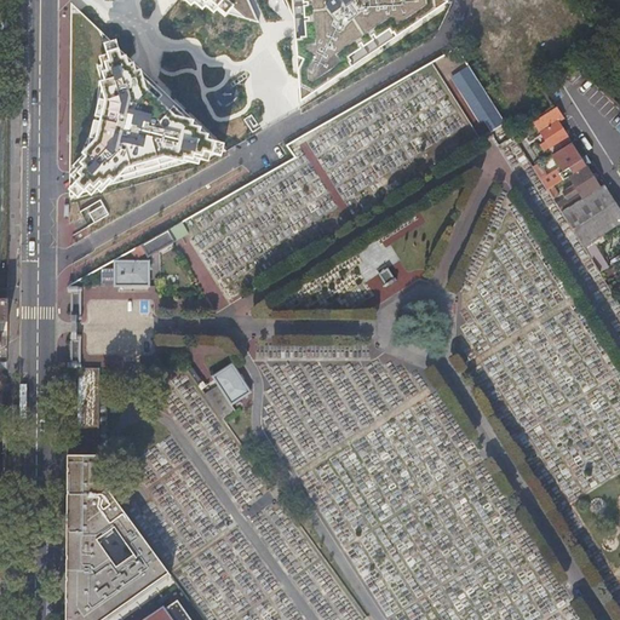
[(75,0),(70,0),(69,202),(128,178),(135,173),(139,167),(143,161),(145,149),(160,155),(200,149),(204,138),(153,76),(75,0)]
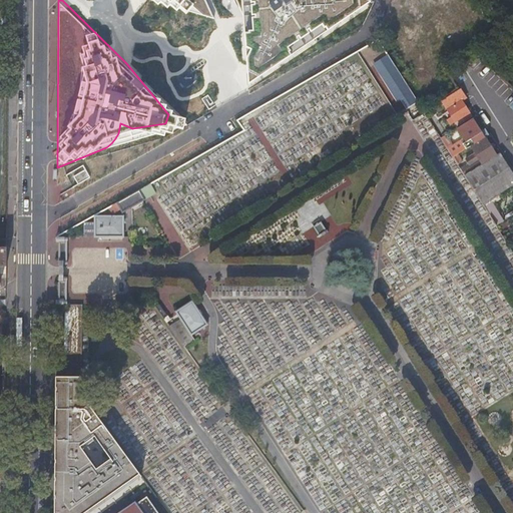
[(156,0),(209,17),(201,0),(156,0)]
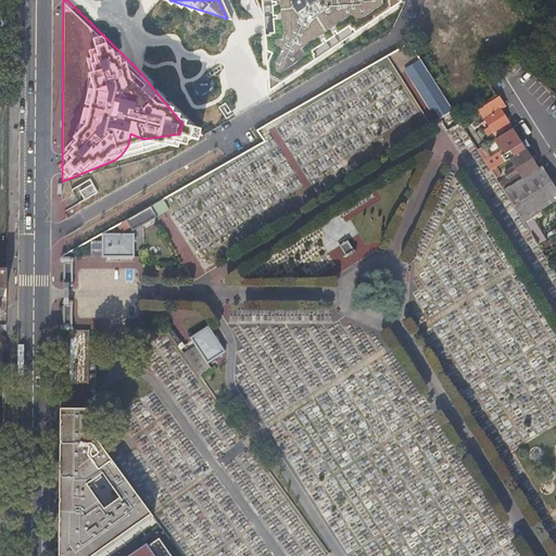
[(400,1),(396,0),(251,0),(253,2),(261,1),(260,43),(255,50),(258,80),(258,90),(400,1)]
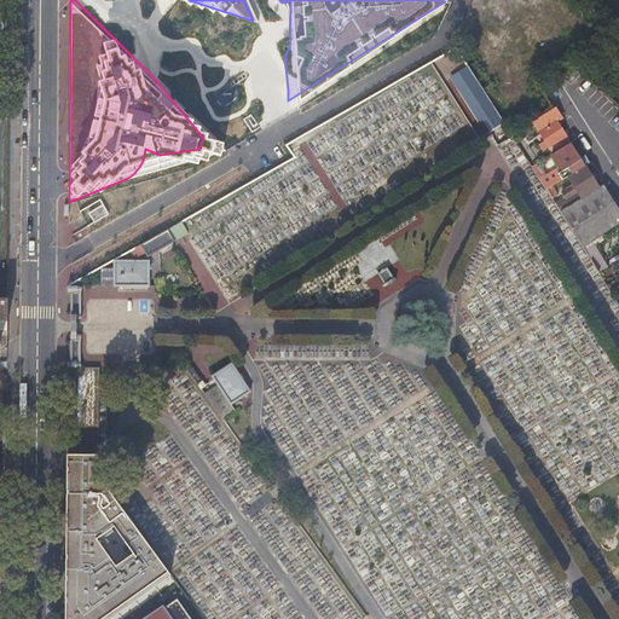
[(475,15),(489,15),(490,1),(476,0),(475,15)]
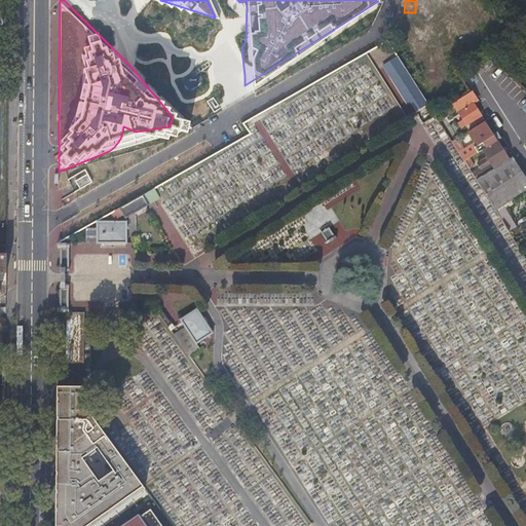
[(405,67),(399,58),(387,64),(393,74),(405,67)]
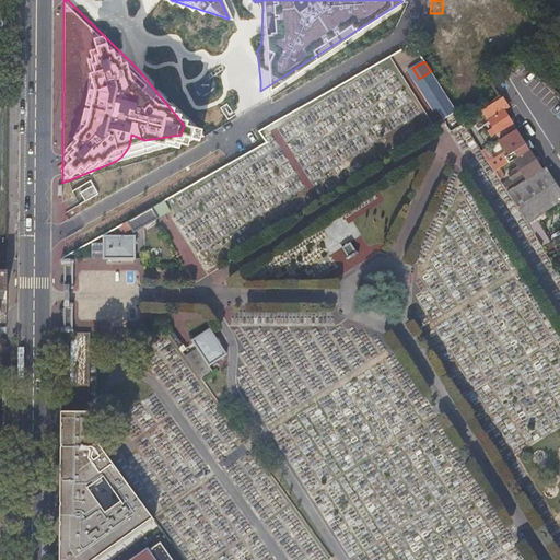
[(431,71),(419,79),(422,83),(434,76),(431,71)]
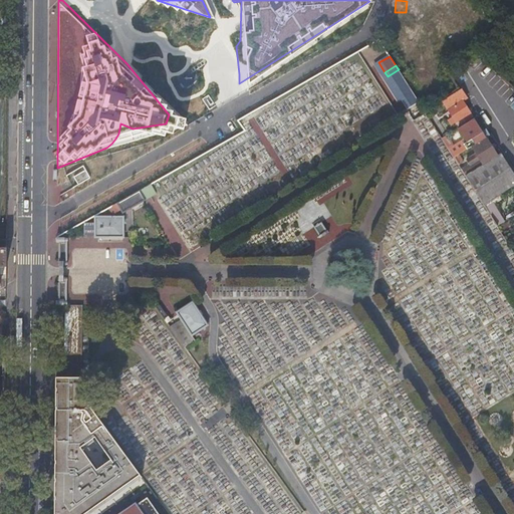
[(399,69),(388,76),(384,78),(392,89),(405,80),(399,69)]
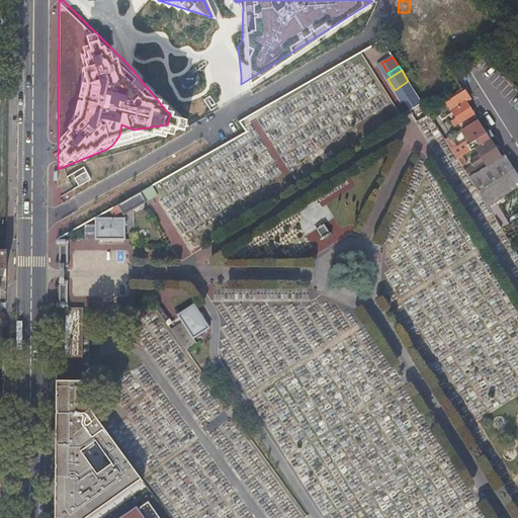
[(464,89),(445,101),(455,118),(451,120),(454,125),(462,120),(465,124),(476,117),(465,101),(469,98),(464,89)]
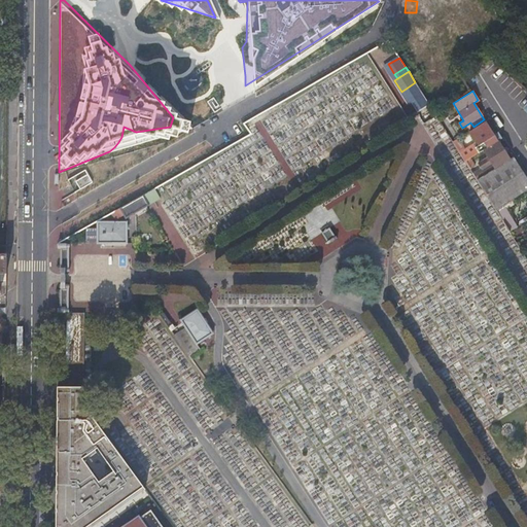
[(429,104),(423,96),(413,103),(418,111),(429,104)]
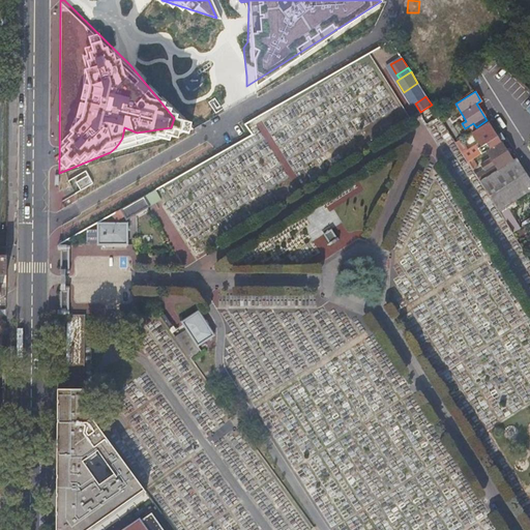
[(460,140),(455,142),(468,162),(475,156),(486,150),(500,141),(504,138),(501,133),(496,136),(487,122),(472,133),(478,143),(466,150),(460,140)]
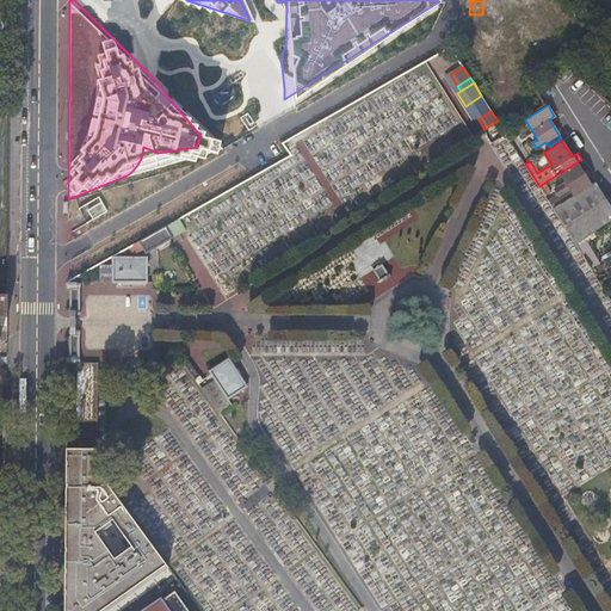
[(576,162),(560,173),(565,180),(555,185),(559,191),(568,185),(573,195),(587,185),(596,180),(591,173),(585,177),(576,162)]
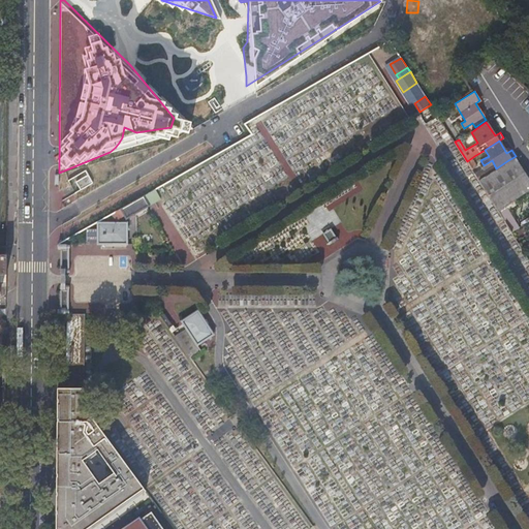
[(474,156),(467,161),(470,166),(477,161),(474,156)]
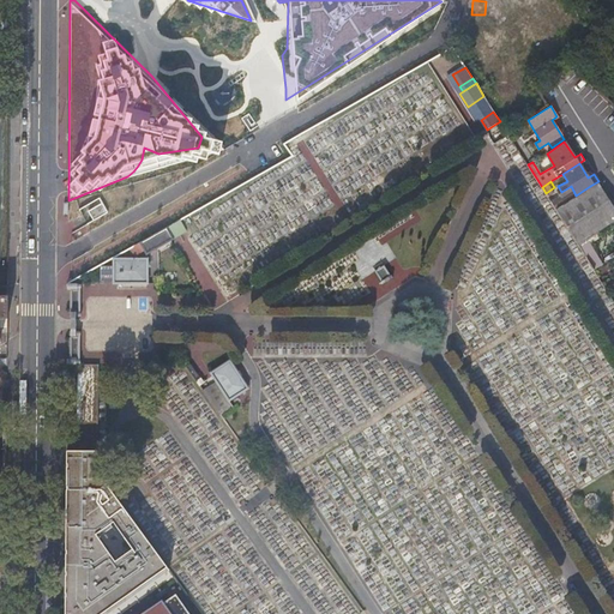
[(613,206),(599,181),(590,186),(613,222),(613,220),(613,206)]
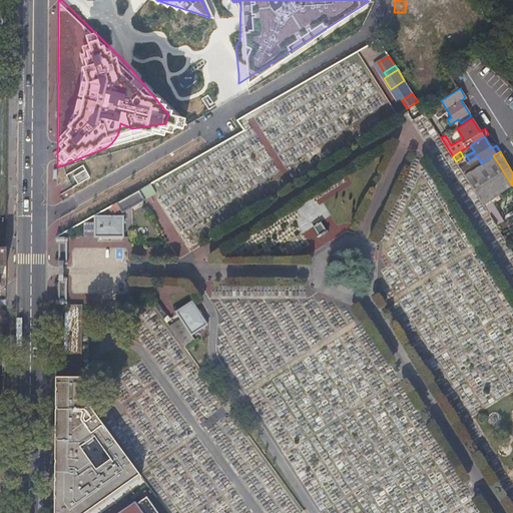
[(471,169),(464,173),(483,203),(512,185),(493,155),(481,163),(471,169)]
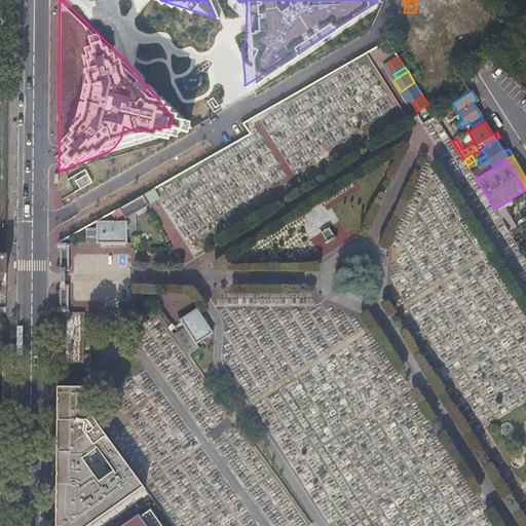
[(478,166),(471,171),(476,178),(483,174),(478,166)]
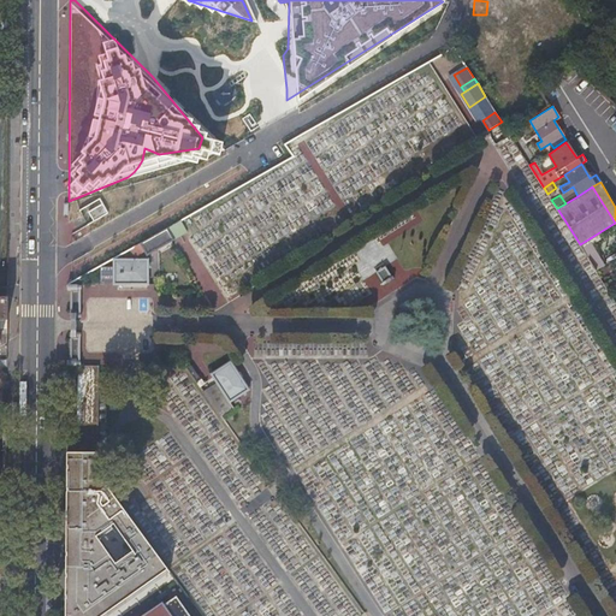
[(105,214),(108,211),(104,202),(90,209),(95,219),(105,214)]
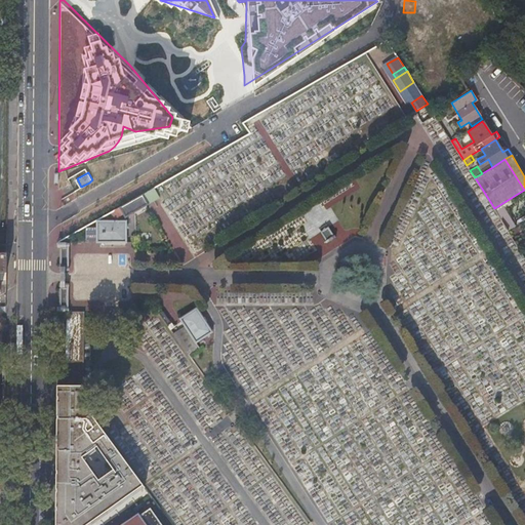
[(159,198),(153,188),(119,207),(125,216),(159,198)]
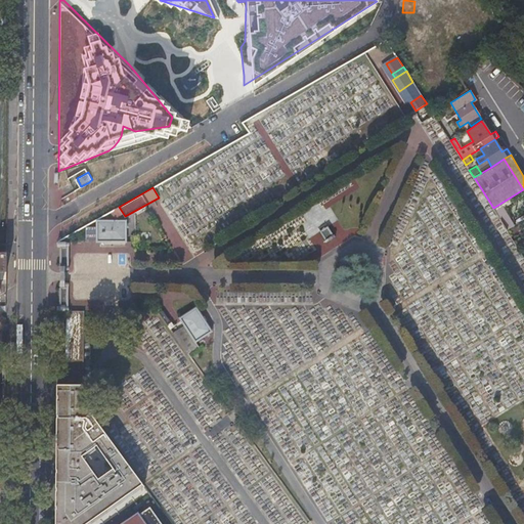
[(523,190),(523,189),(493,208),(507,229),(520,220),(515,211),(523,205),(523,190)]
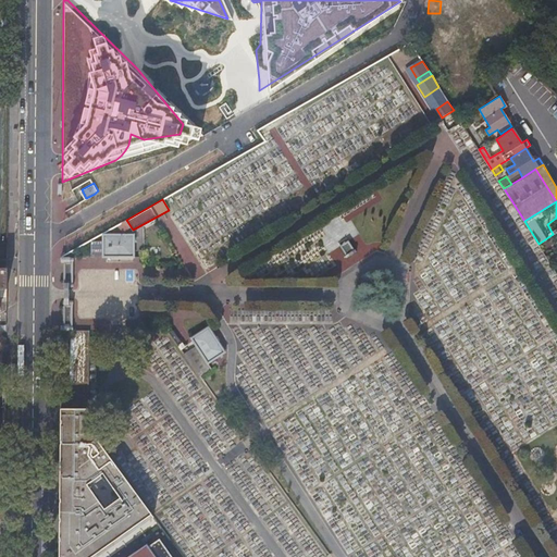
[(102,257),(134,257),(134,234),(102,234),(102,257)]
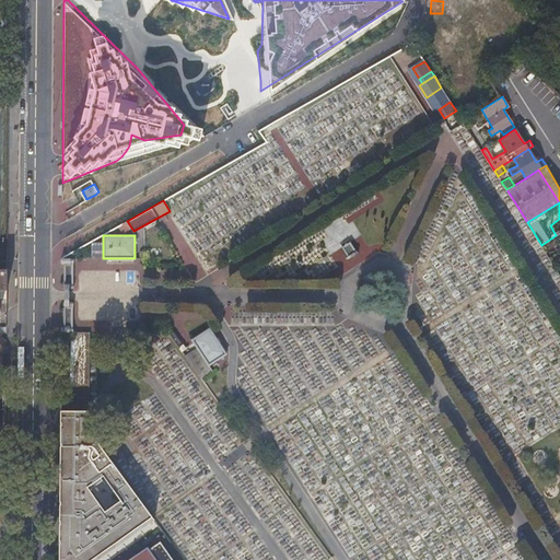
[(350,243),(342,247),(347,257),(356,253),(350,243)]
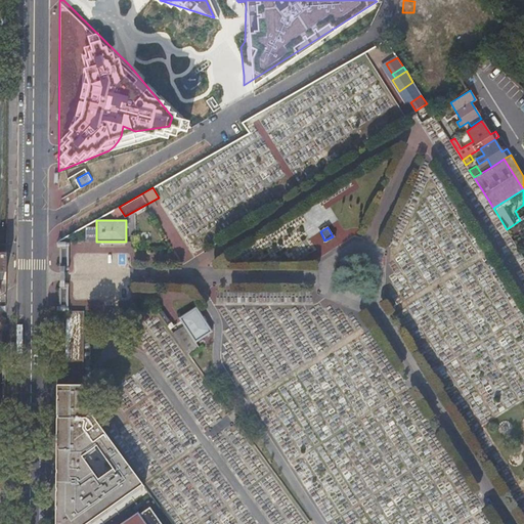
[(58,242),(57,242),(57,247),(60,247),(59,271),(59,276),(59,280),(59,305),(56,305),(56,311),(57,311),(67,310),(67,309),(68,309),(69,306),(68,306),(68,285),(69,285),(68,282),(66,282),(66,281),(63,281),(63,276),(63,269),(66,269),(69,269),(69,265),(68,265),(68,246),(69,246),(69,243),(67,243),(67,242),(66,242),(58,242)]
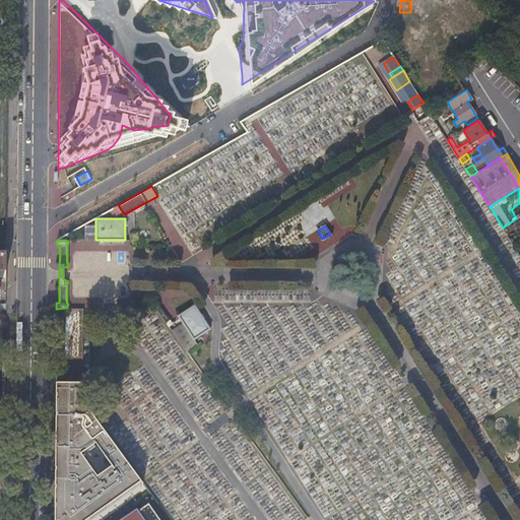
[(183,322),(193,338),(209,327),(194,304),(178,314),(183,322)]
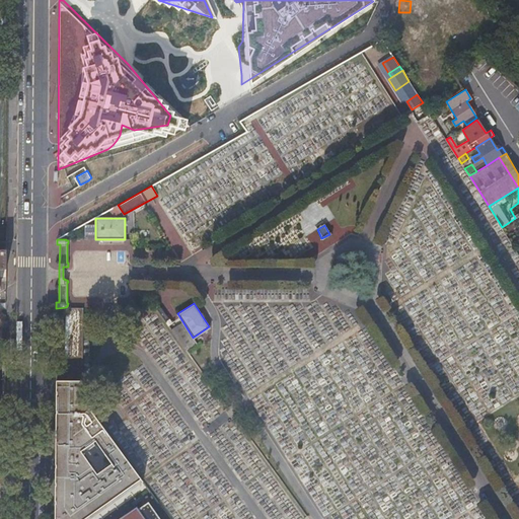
[(155,308),(164,320),(165,320),(168,324),(172,322),(169,317),(168,318),(161,308),(155,308)]
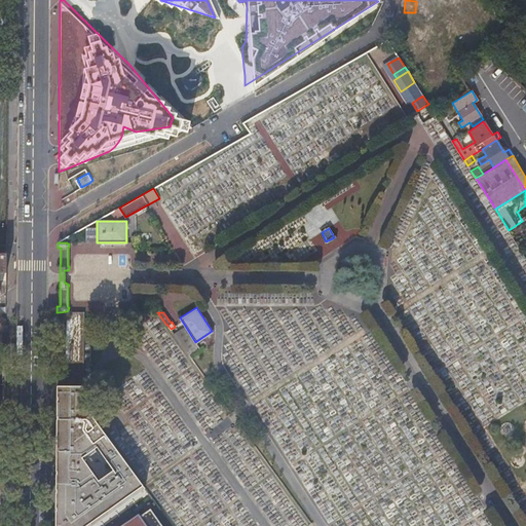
[(64,314),(64,361),(80,361),(79,314),(64,314)]
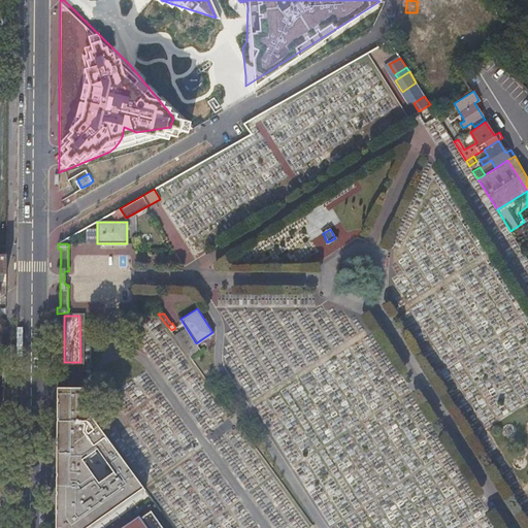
[(199,348),(196,343),(186,327),(174,334),(188,355),(199,348)]
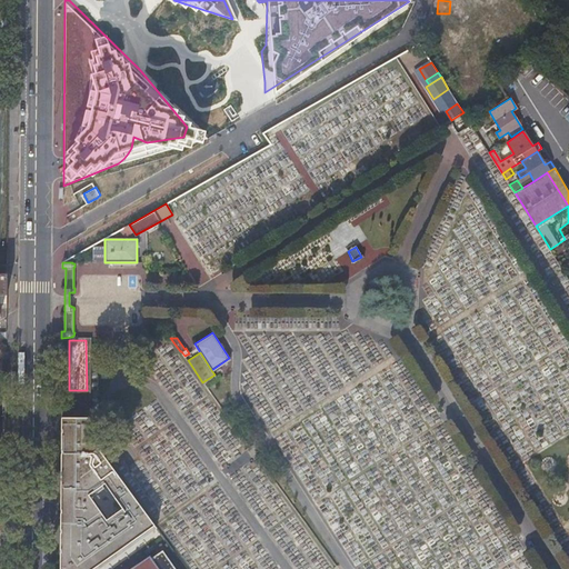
[(90,417),(61,417),(61,436),(61,480),(59,568),(96,568),(156,528),(89,438),(90,417)]
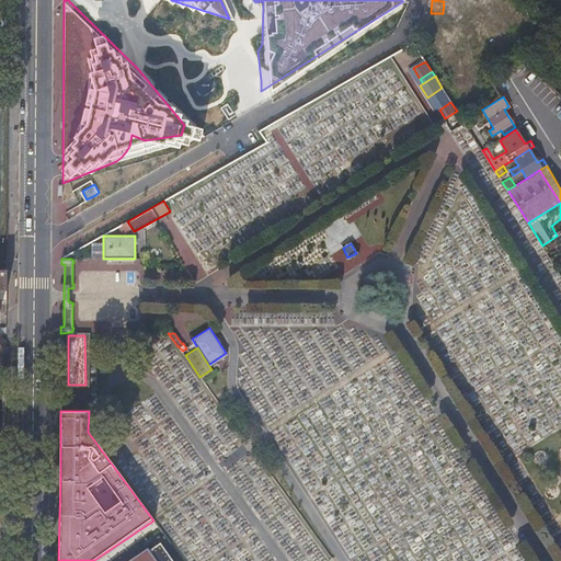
[(172,560),(160,542),(148,551),(147,550),(130,560),(172,560)]
